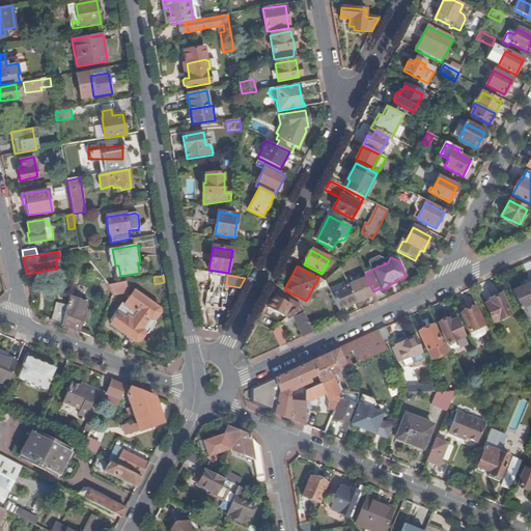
[(356,302),(356,303),(374,295),(373,291),(366,278),(348,286),(356,302)]
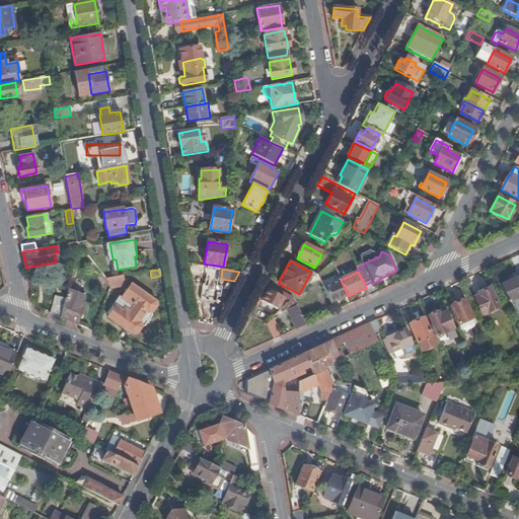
[(105,279),(110,289),(124,286),(122,276),(105,279)]
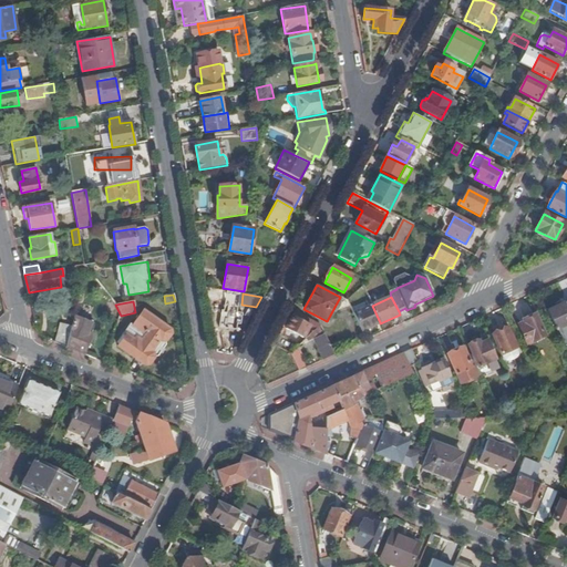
[(566,301),(547,311),(564,348),(566,347),(566,348),(566,347),(566,301)]
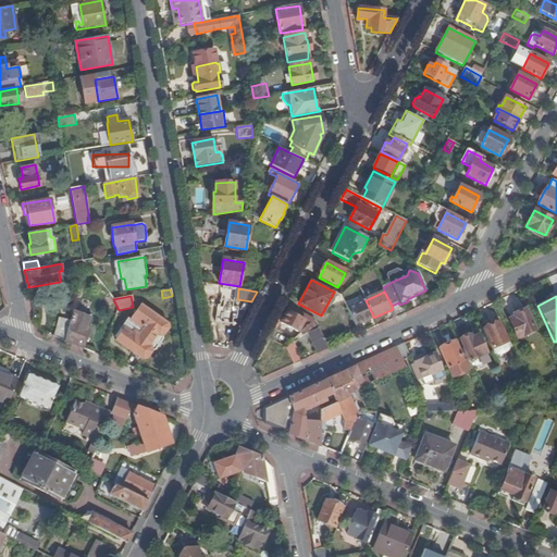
[(347,309),(355,325),(373,317),(366,300),(347,309)]
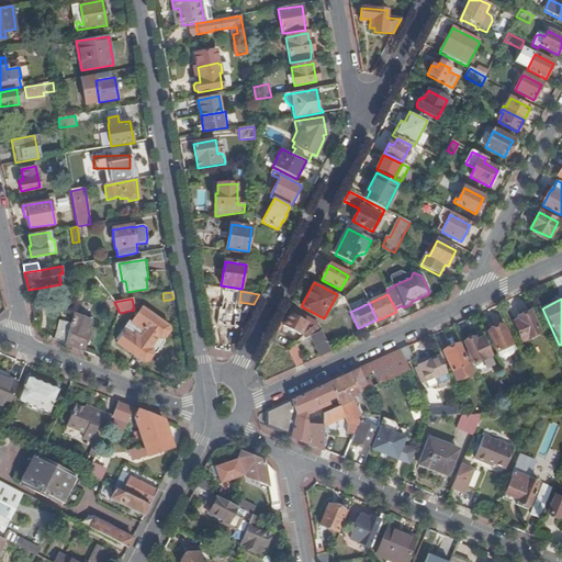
[(143,307),(132,323),(142,329),(144,327),(146,329),(141,338),(134,334),(133,336),(125,332),(116,343),(143,362),(147,361),(153,355),(152,350),(150,348),(158,338),(159,339),(165,338),(170,332),(169,326),(143,307)]
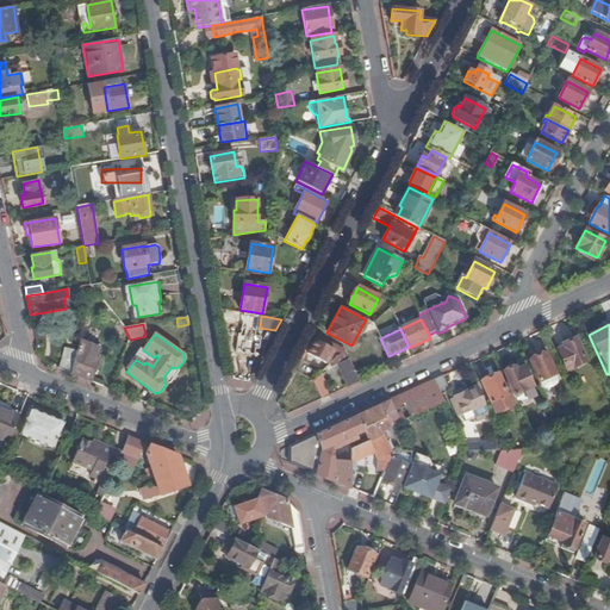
[(261,337),(238,334),(236,353),(243,354),(242,358),(247,359),(247,355),(254,355),(255,349),(259,350),(261,337)]
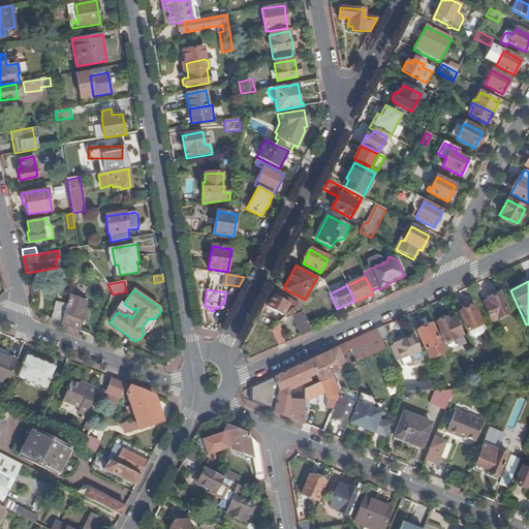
[(66,305),(61,323),(80,331),(87,312),(83,310),(87,301),(69,293),(66,305)]
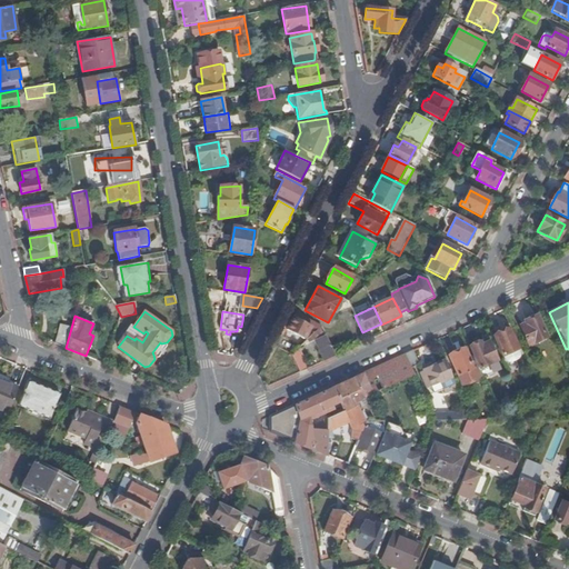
[(305,339),(311,326),(293,317),(287,329),(305,339)]
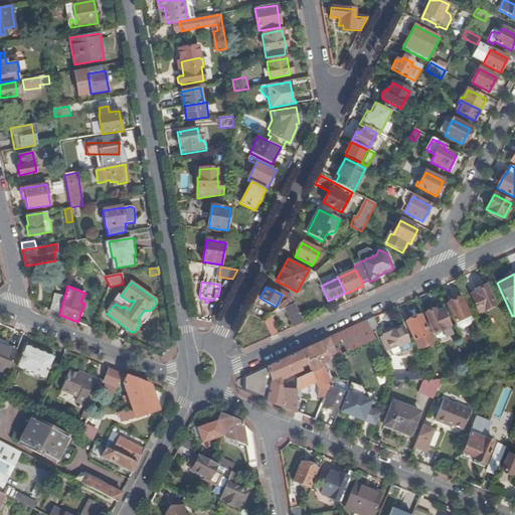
[(478,313),(494,306),(485,287),(475,291),(476,294),(470,296),(478,313)]
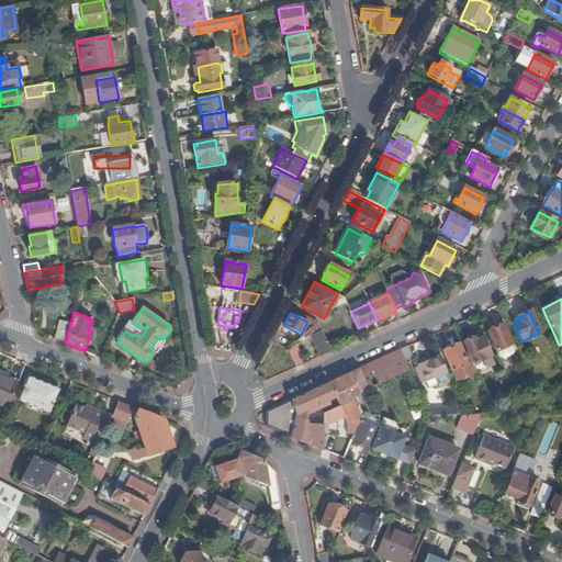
[(59,319),(54,339),(65,344),(70,324),(59,319)]
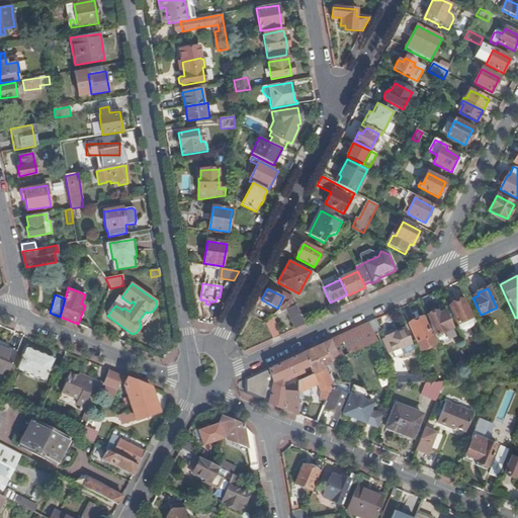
[(292,297),(279,310),(281,313),(286,311),(295,329),(306,325),(292,297)]
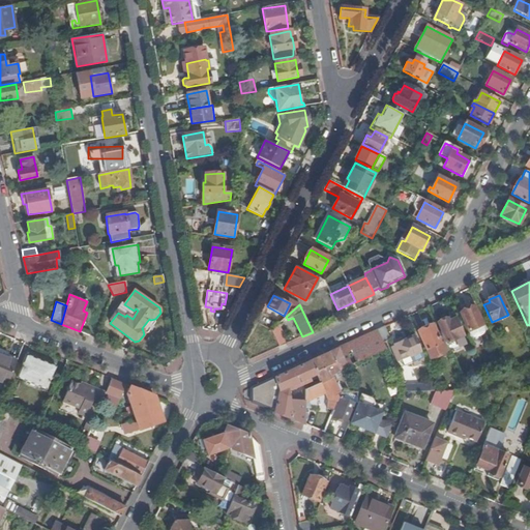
[(458,307),(468,331),(482,324),(474,306),(467,308),(465,304),(458,307)]
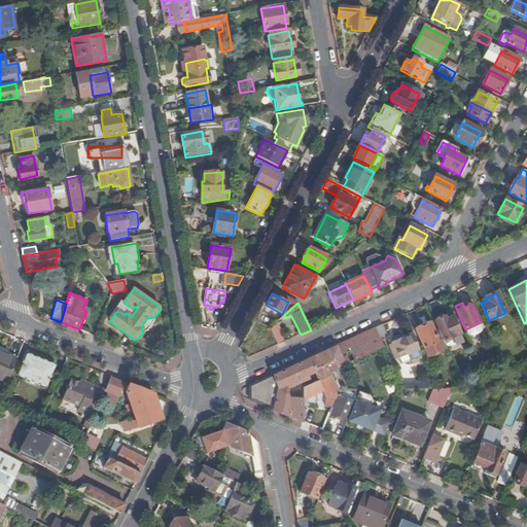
[(433,319),(444,343),(453,339),(456,346),(464,343),(453,317),(447,320),(444,314),(433,319)]
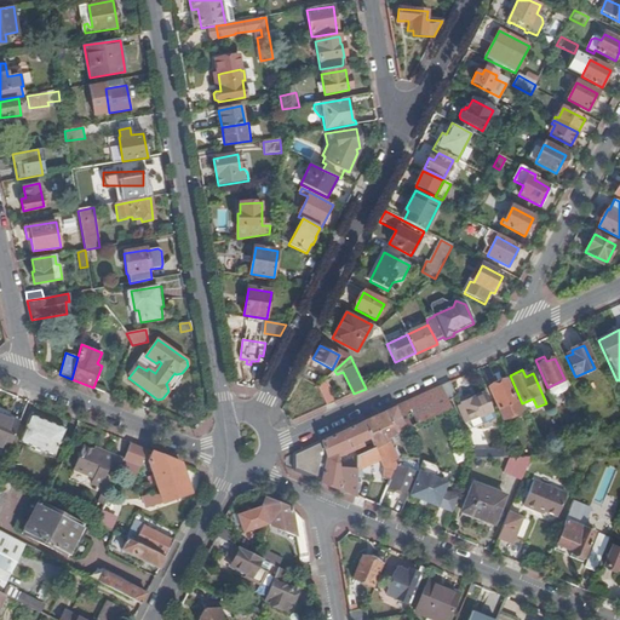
[(499,409),(517,402),(506,379),(489,388),(499,409)]
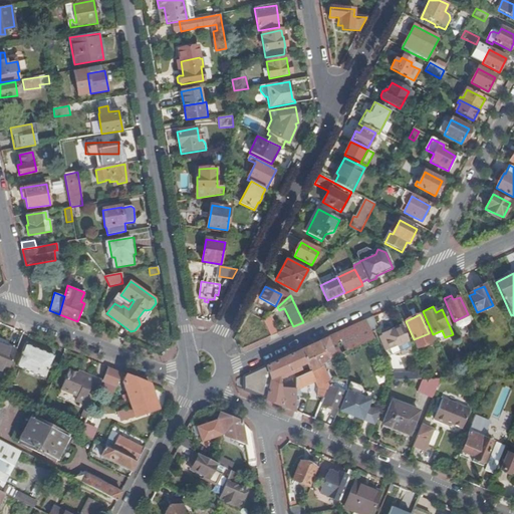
[(468,314),(454,321),(456,324),(458,326),(461,327),(465,325),(469,323),(470,320),(469,316),(468,314)]
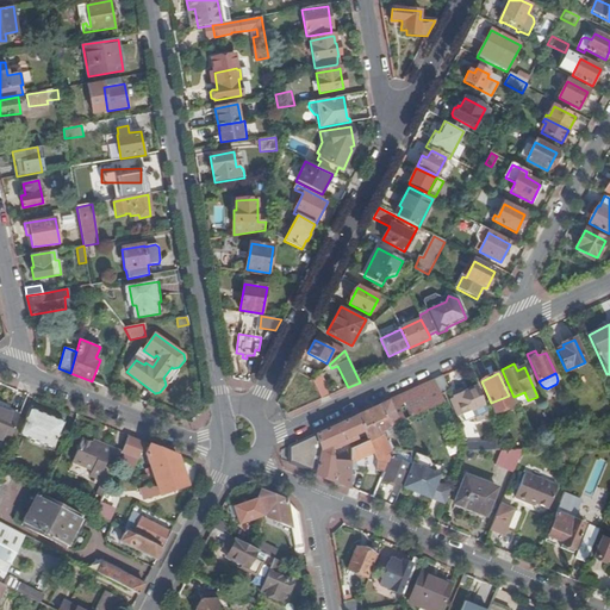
[(448,390),(442,377),(434,380),(441,394),(447,391),(446,391),(448,390)]
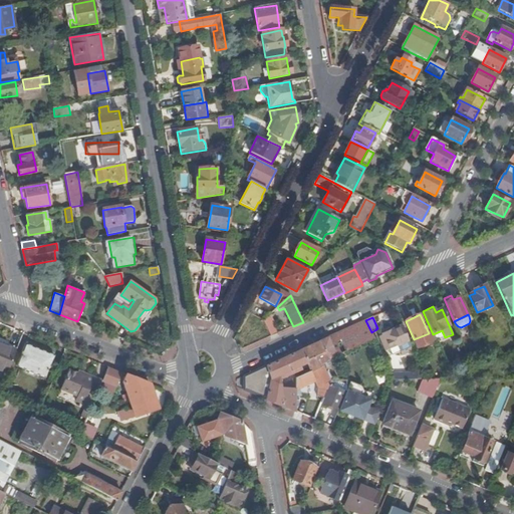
[(371,332),(365,320),(340,332),(319,341),(328,359),(373,338),(371,332)]
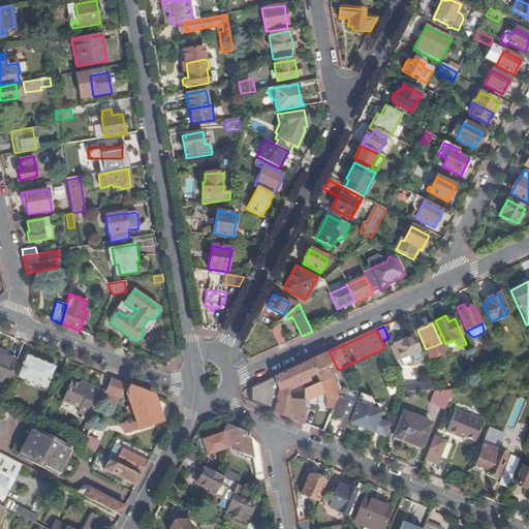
[(279,331),(273,334),(278,346),(285,343),(279,331)]
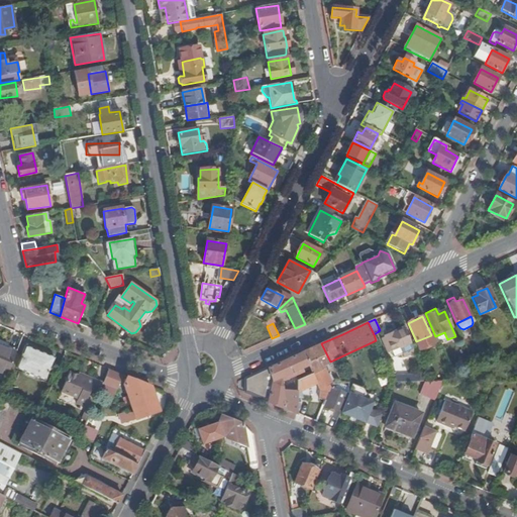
[(415,351),(404,328),(395,333),(394,331),(385,335),(385,337),(382,338),(388,353),(400,347),(404,356),(415,351)]
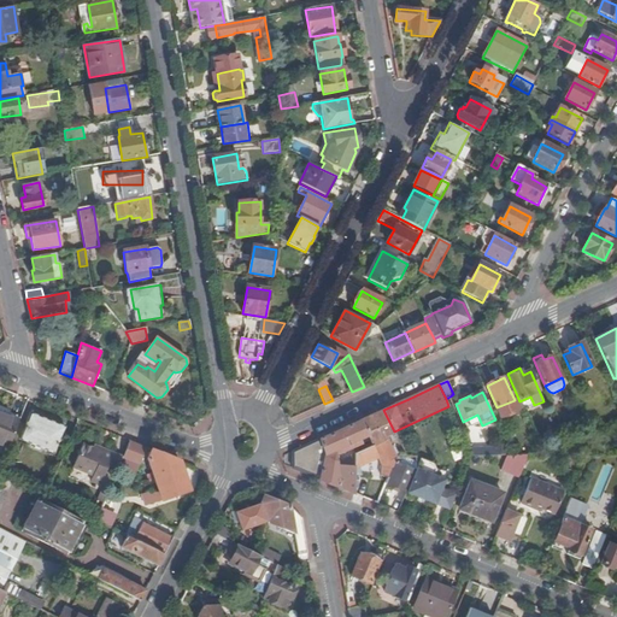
[(385,436),(394,432),(383,410),(370,416),(360,421),(370,440),(372,446),(386,439),(385,436)]
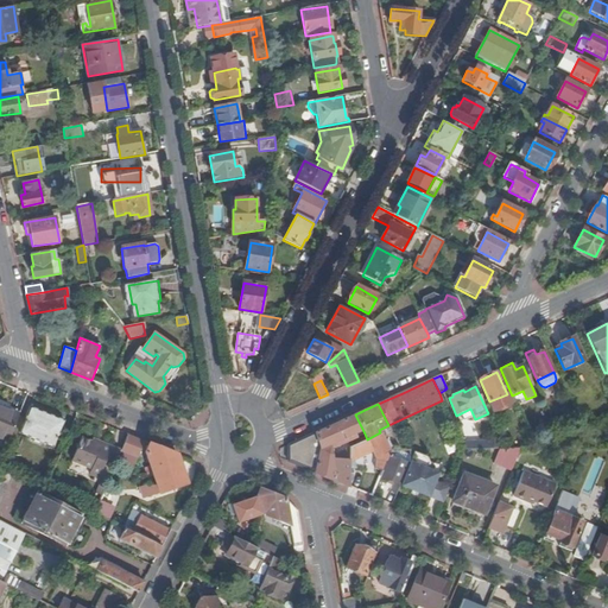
[(19,416),(0,407),(0,437),(8,442),(19,416)]
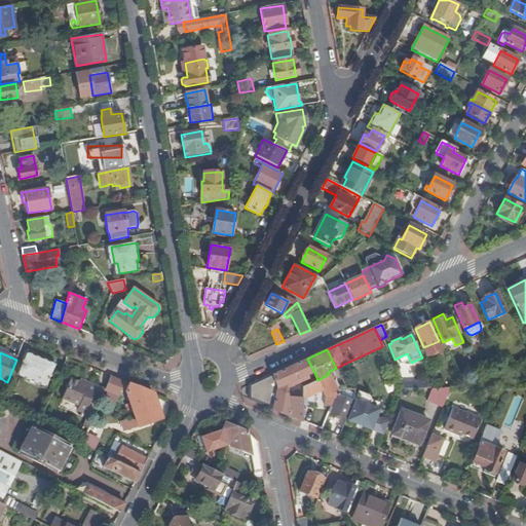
[(46,387),(54,368),(25,355),(17,375),(46,387)]
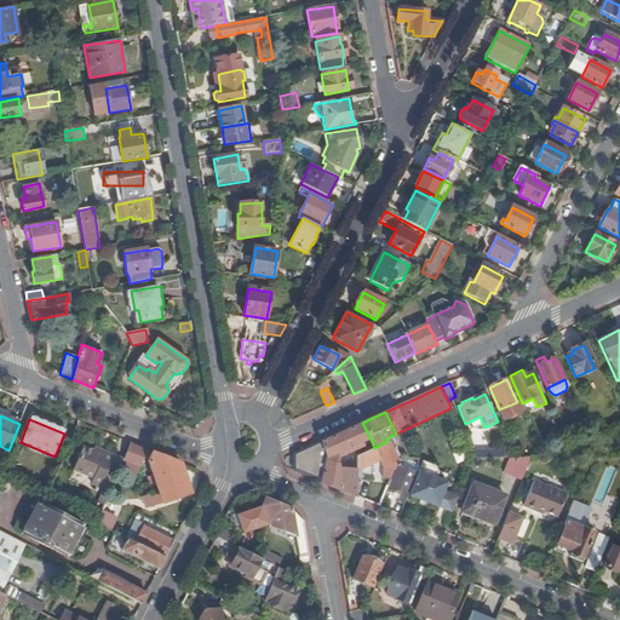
[(323,483),(356,497),(356,477),(356,470),(339,469),(337,459),(372,442),(362,423),(321,442),(327,458),(325,471),(321,470),(317,481),(323,483)]
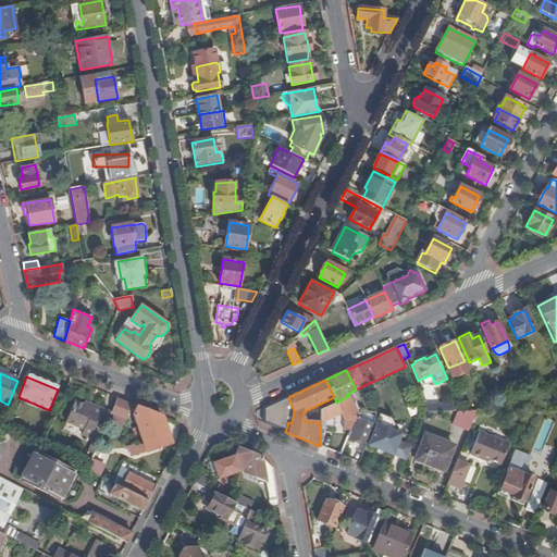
[(348,436),(358,415),(361,415),(356,403),(353,404),(351,399),(354,398),(353,395),(348,396),(336,403),(320,410),(320,422),(320,429),(325,429),(324,420),(343,416),(347,422),(345,430),(347,431),(346,435),(348,436)]
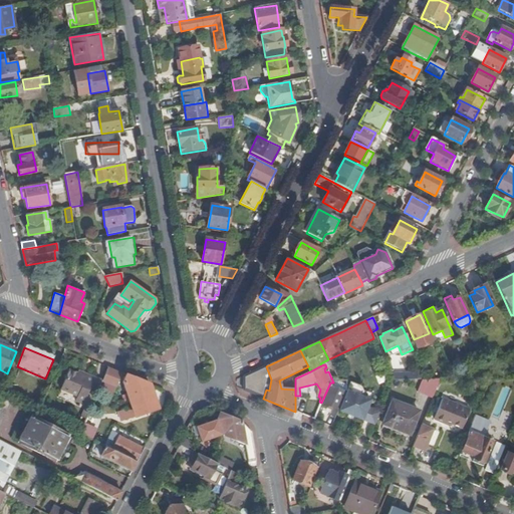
[(122,373),(107,367),(101,380),(96,394),(111,400),(122,373)]
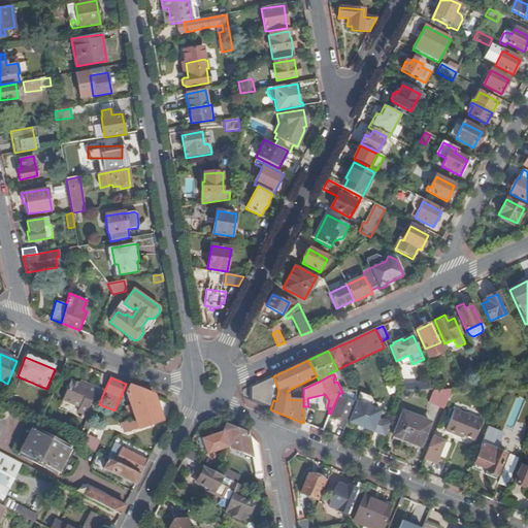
[(99,404),(104,391),(89,385),(88,387),(80,385),(70,381),(62,400),(78,407),(76,413),(94,419),(99,404)]
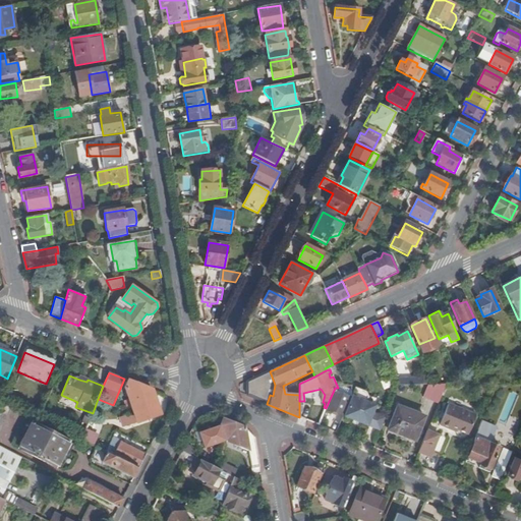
[(152,390),(127,380),(124,387),(128,399),(124,401),(126,407),(131,405),(134,415),(128,417),(128,415),(124,416),(121,420),(123,424),(127,425),(160,414),(152,390)]
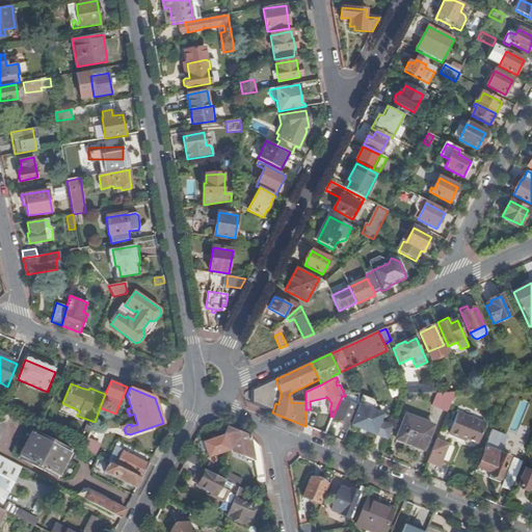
[(447,413),(455,393),(442,393),(437,394),(432,406),(447,413)]
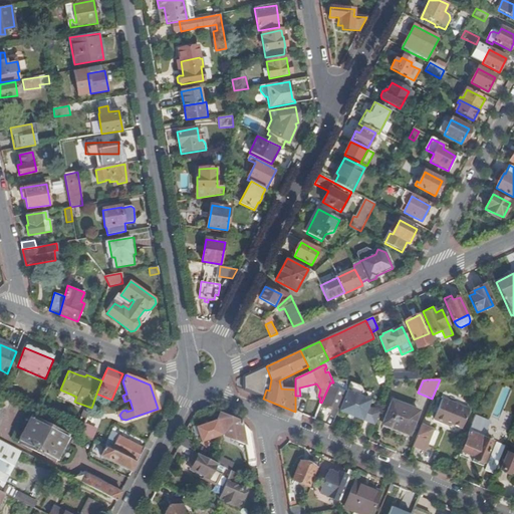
[(321,404),(338,411),(346,392),(332,387),(333,383),(330,382),(321,403),(321,404)]
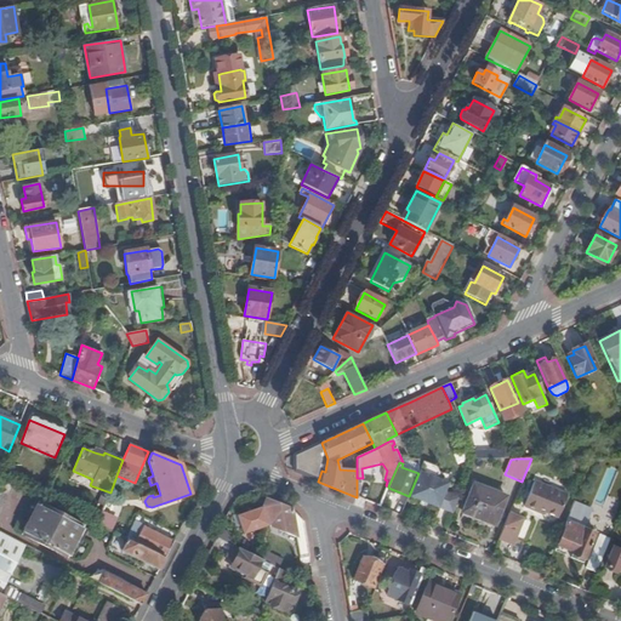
[(409,496),(453,514),(459,499),(444,493),(446,484),(436,479),(437,474),(434,468),(422,463),(419,473),(409,496)]
